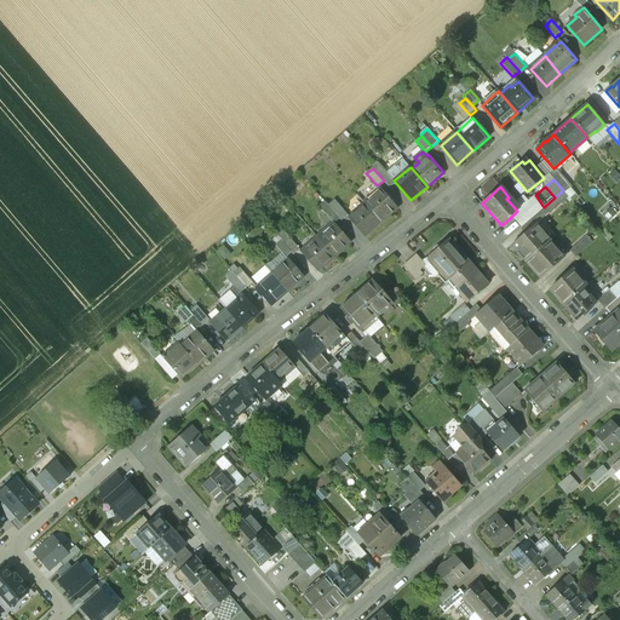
[(380,189),(365,202),(365,204),(382,222),(397,207),(380,189)]
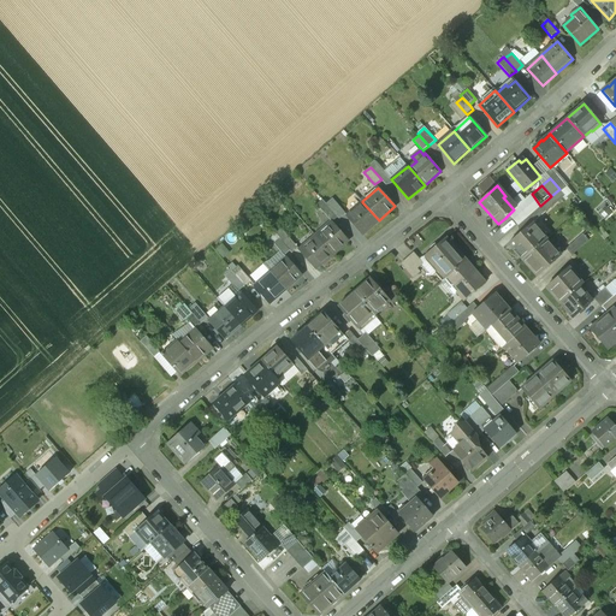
[(531,214),(519,225),(523,230),(531,224),(532,224),(564,195),(560,189),(551,196),(540,206),(531,214)]
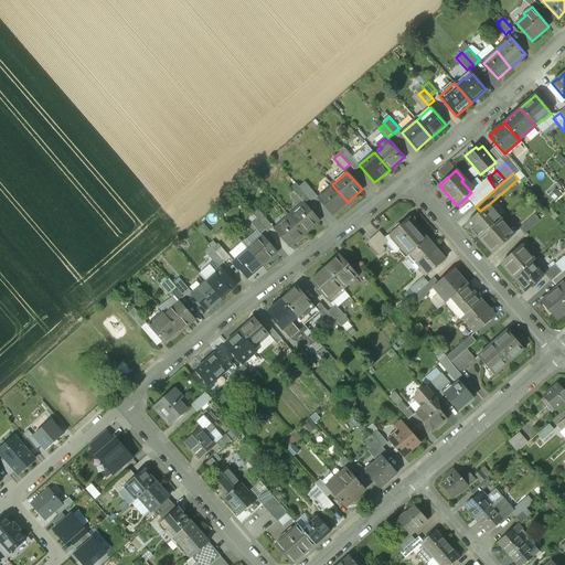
[(488,178),(478,187),(487,196),(496,189),(488,178)]
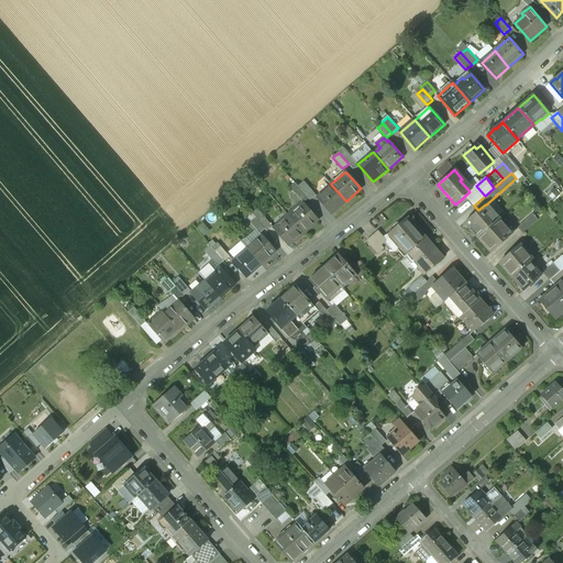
[(316,195),(305,181),(298,187),(307,196),(310,200),(316,195)]
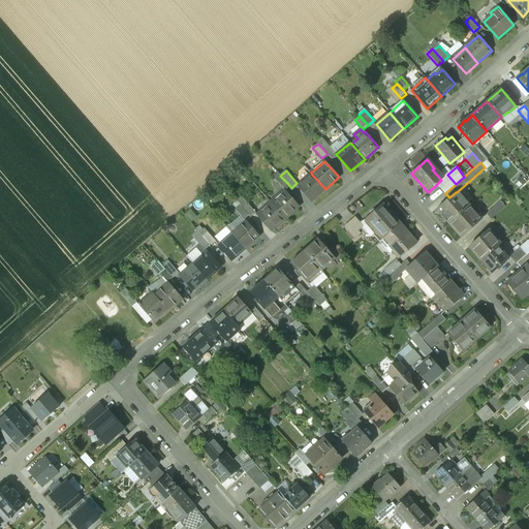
[(280,176),(277,172),(273,177),(283,188),(288,184),(280,176)]
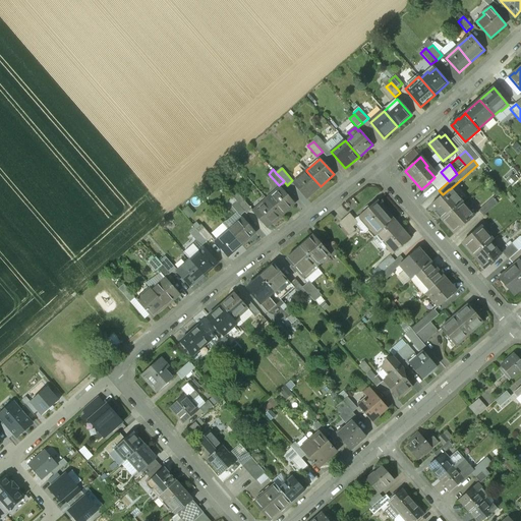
[(321,186),(306,171),(293,183),(306,198),(321,186)]
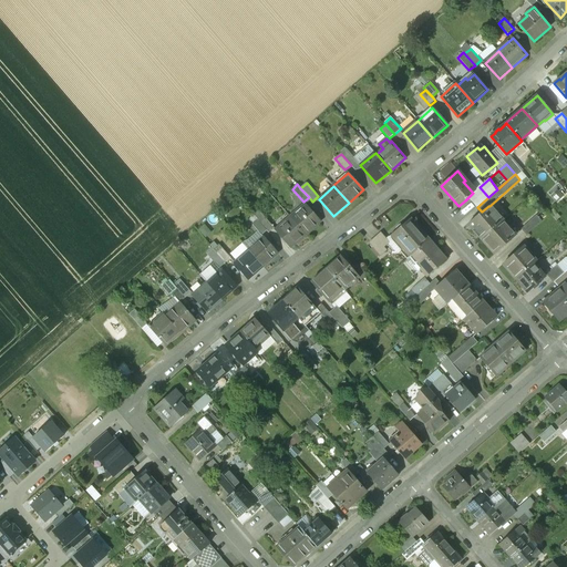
[(488,197),(480,187),(473,193),(468,197),(477,207),(488,197)]
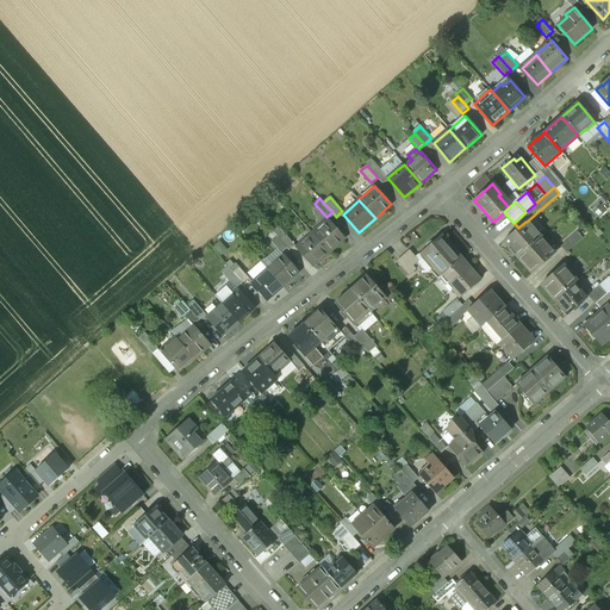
[(344,238),(330,222),(313,235),(329,253),(344,238)]
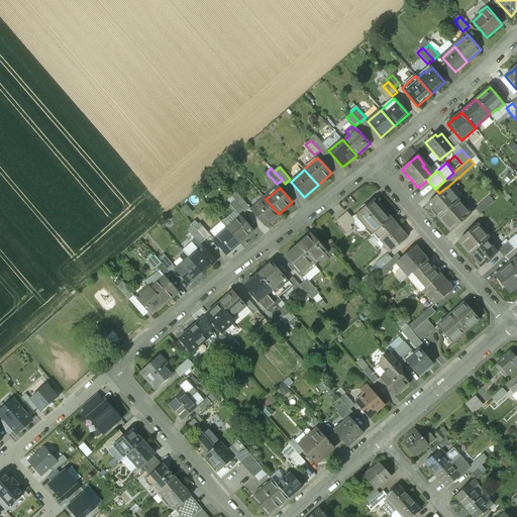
[(439,193),(427,204),(438,218),(457,202),(457,201),(446,188),(445,188),(439,193)]
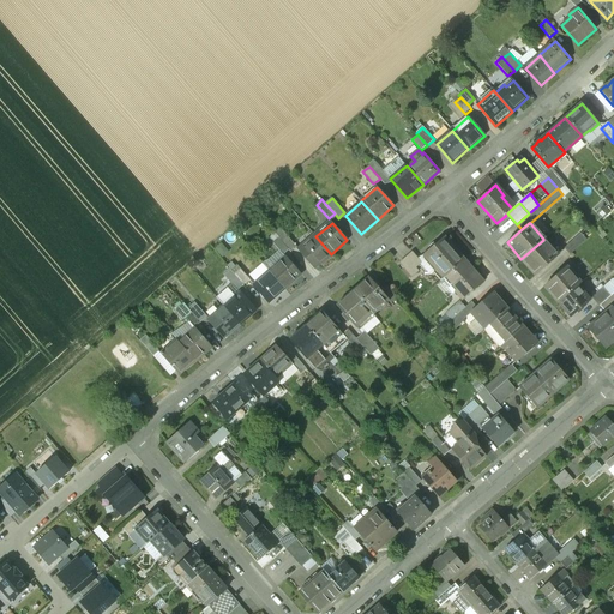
[(582,232),(566,247),(572,253),(588,239),(582,232)]
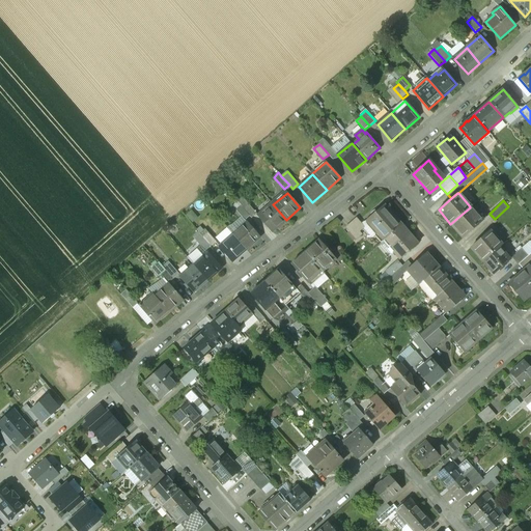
[(257,214),(247,202),(243,206),(250,215),(252,218),(257,214)]
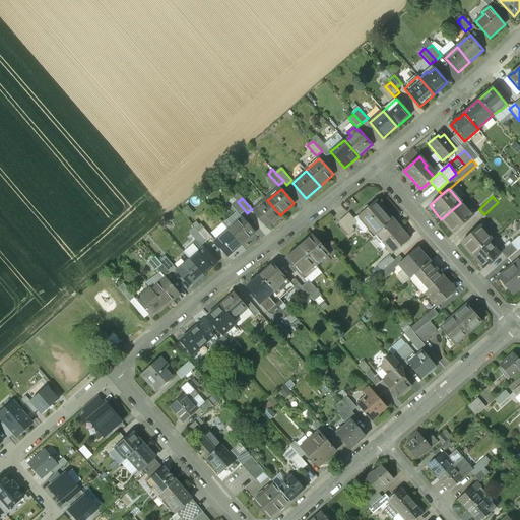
[(267,200),(254,212),(267,228),(281,215),(280,215),(267,200)]
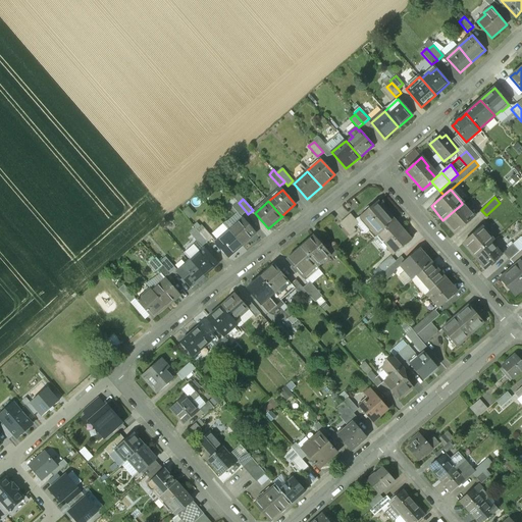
[(396,221),(378,201),(361,216),(371,229),(369,231),(375,239),(379,235),(396,221)]
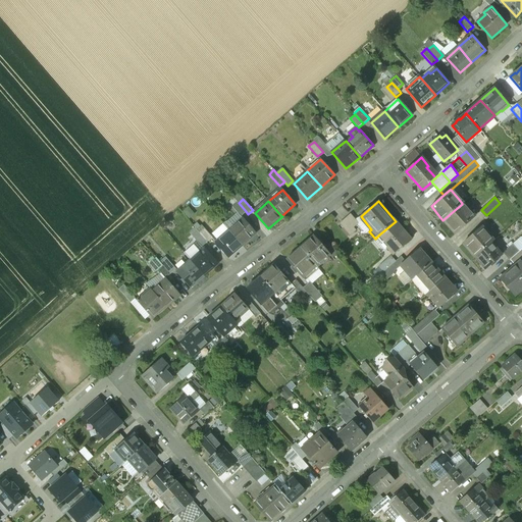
[(239,203),(238,203),(232,207),(241,216),(246,211),(239,203)]
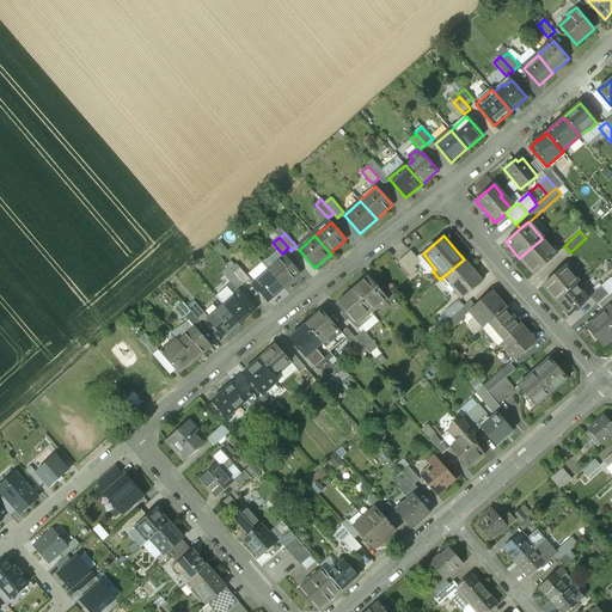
[(542,239),(519,258),(533,274),(561,250),(554,243),(549,246),(542,239)]
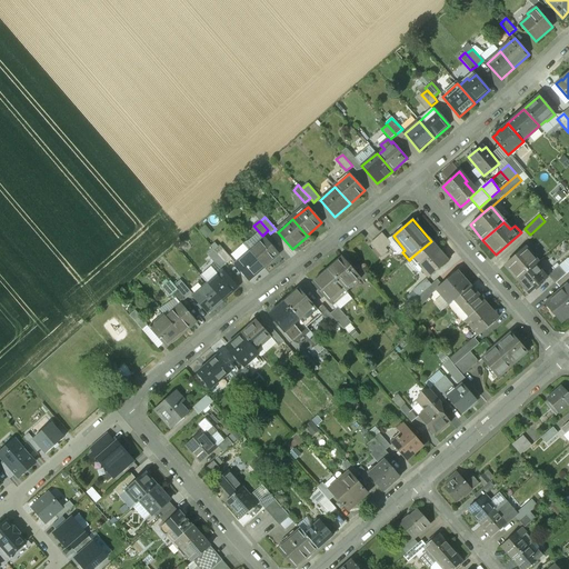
[(266,238),(250,251),(265,267),(279,253),(266,238)]
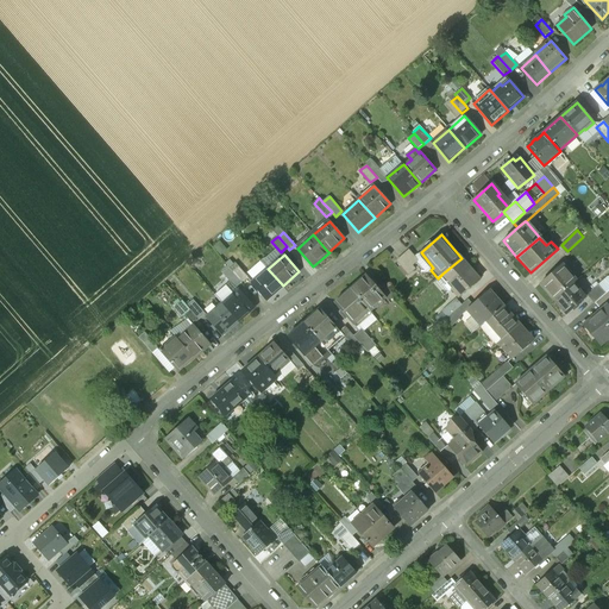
[(462,258),(443,274),(454,287),(452,289),(459,297),(479,280),(462,258)]
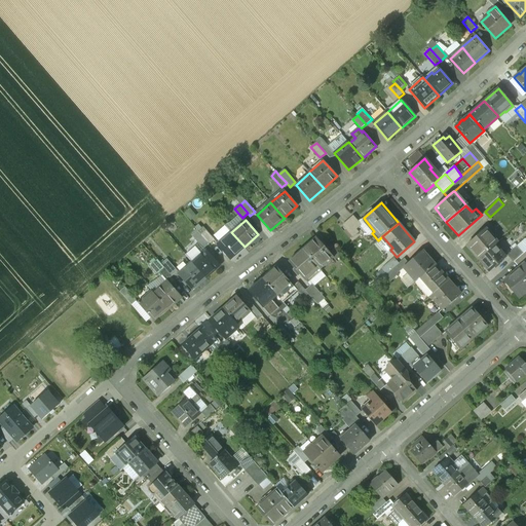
[(214,239),(203,228),(198,232),(209,243),(214,239)]
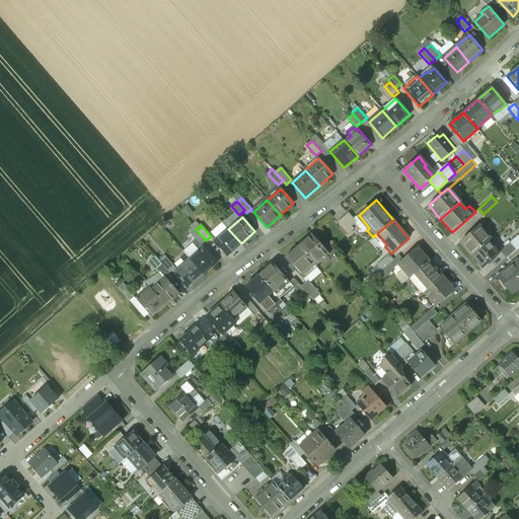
[(478,226),(460,241),(472,255),(488,242),(491,239),(478,226)]
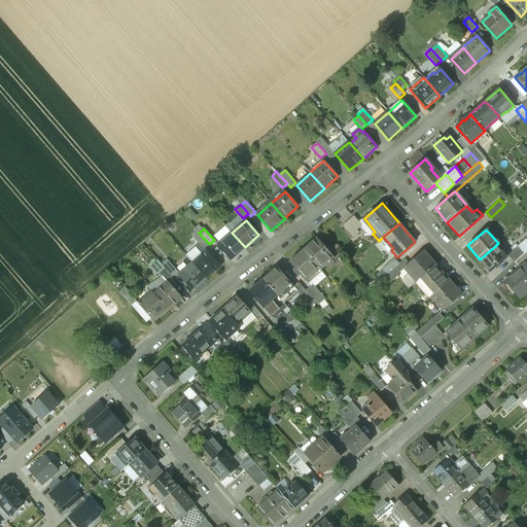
[(209,244),(199,233),(194,237),(204,248),(209,244)]
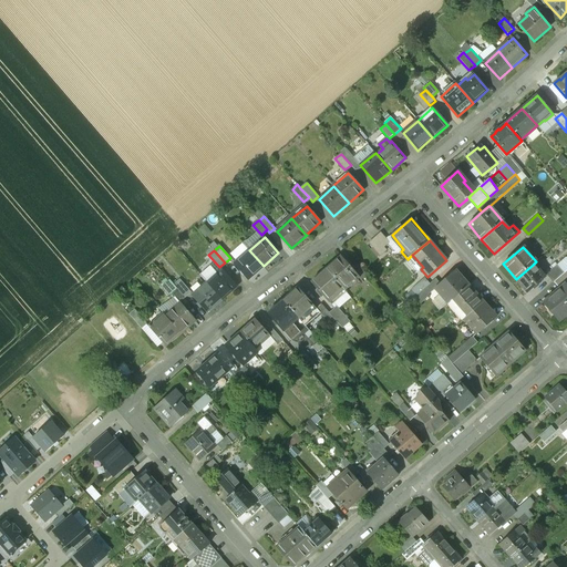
[(264,266),(249,250),(235,264),(248,279),(264,266)]
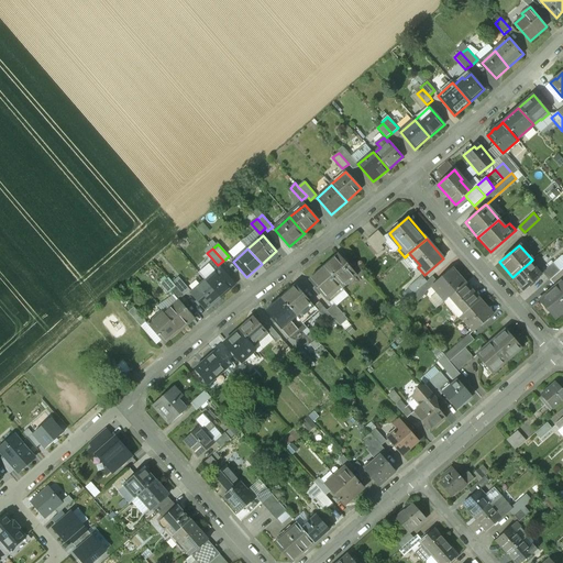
[(350,266),(339,254),(324,267),(341,286),(355,274),(356,274),(350,266)]
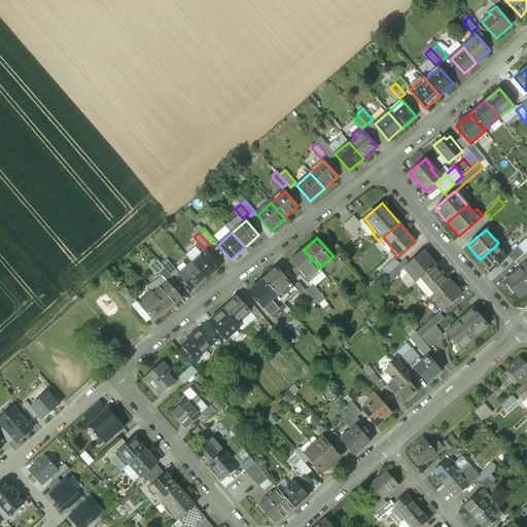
[(341,255),(331,245),(327,249),(334,256),(332,256),(336,260),(341,255)]
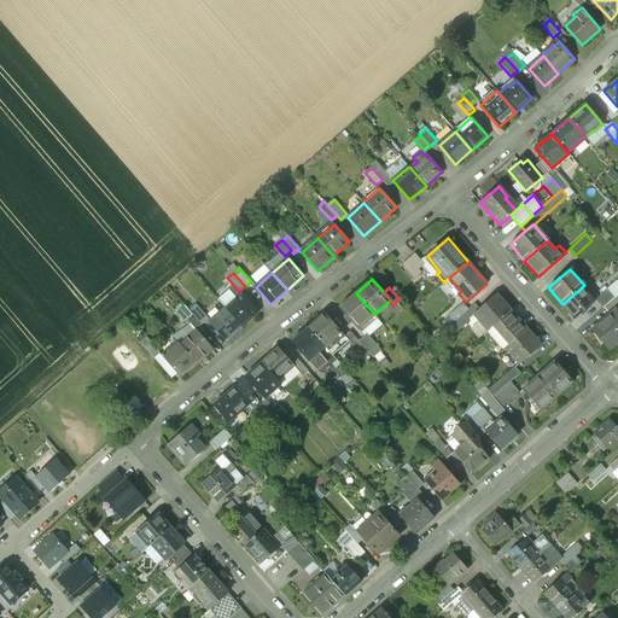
[(581,289),(563,304),(575,319),(594,303),(581,289)]
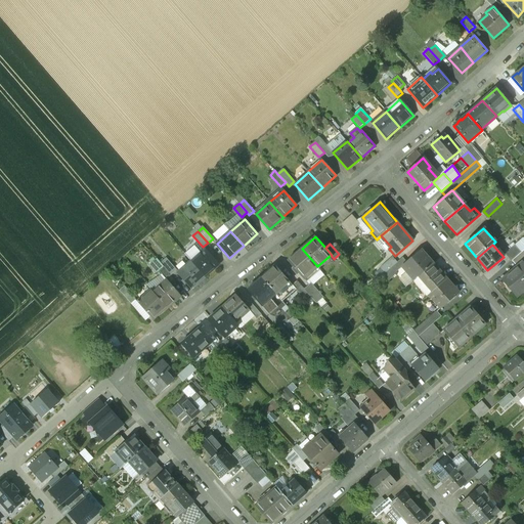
[(515,246),(506,254),(512,260),(521,253),(515,246)]
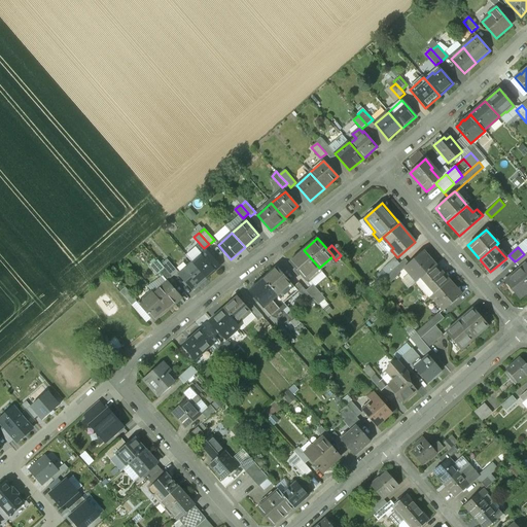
[(206,250),(192,262),(206,278),(220,266),(206,250)]
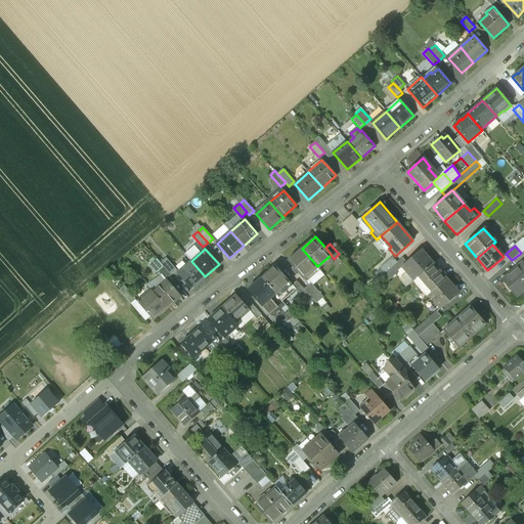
[(302,249),(288,260),(306,281),(320,269),(302,249)]
